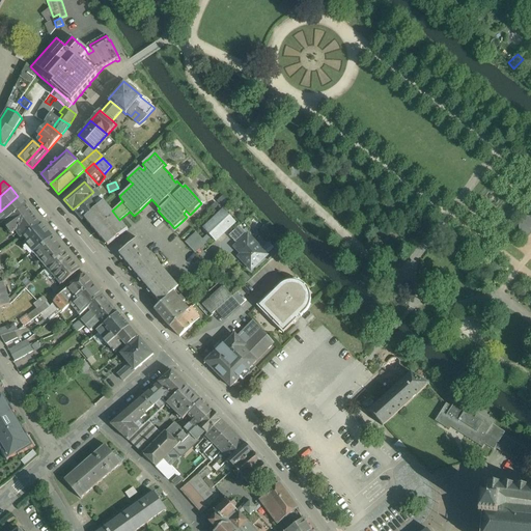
[(93,192),(73,210),(82,221),(85,219),(99,207),(99,206),(91,199),(92,198),(93,199),(98,195),(93,192)]
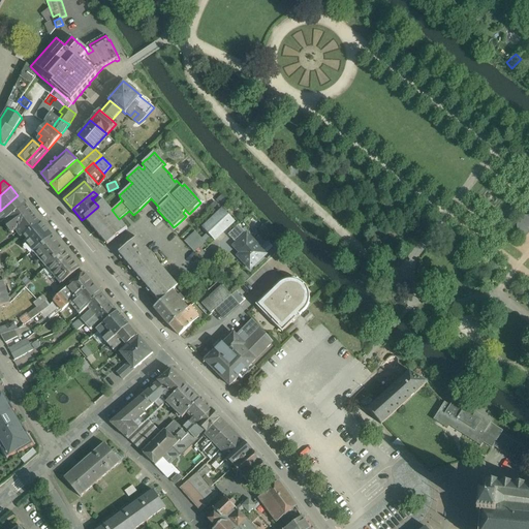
[(18,195),(0,211),(0,218),(3,222),(27,206),(18,195)]
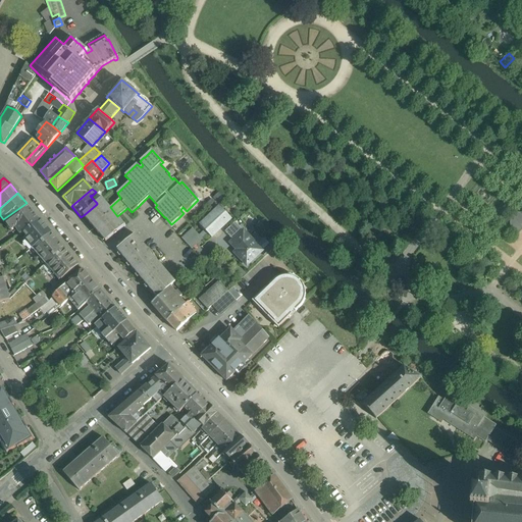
[(110,207),(102,198),(97,203),(97,204),(84,215),(105,241),(125,225),(117,216),(110,207)]
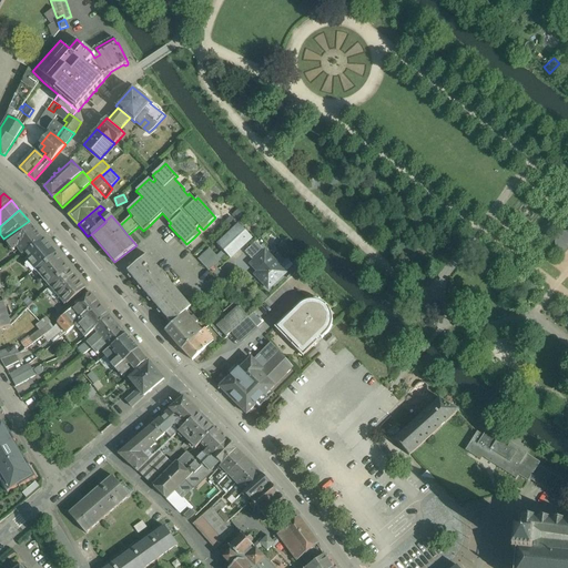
[(29,221),(3,239),(12,251),(17,247),(22,255),(26,253),(43,240),(37,231),(37,232),(29,221)]
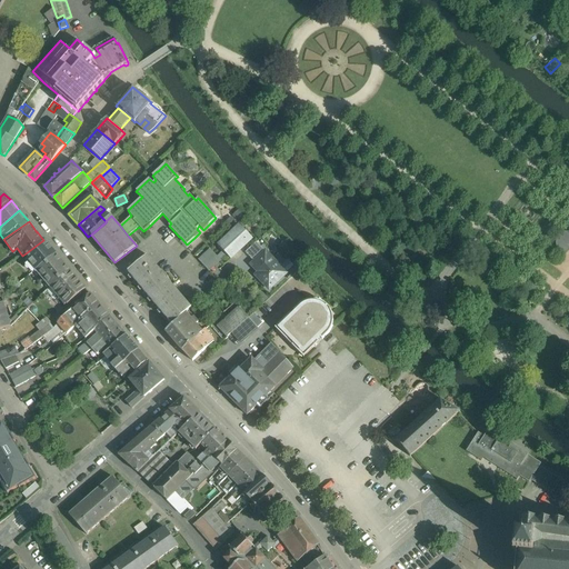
[(240,227),(226,239),(225,238),(217,246),(222,251),(223,250),(230,259),(251,239),(240,227)]
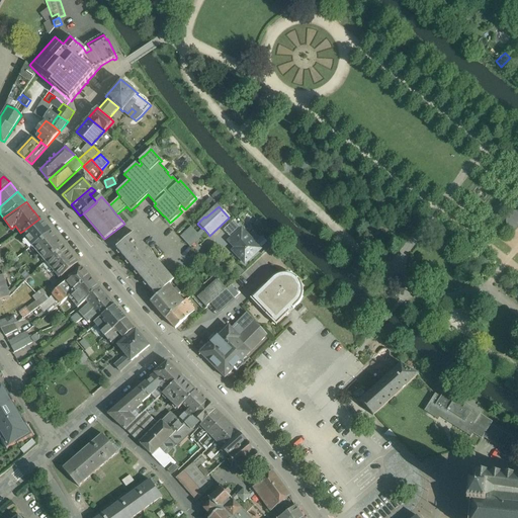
[(514,212),(512,212),(511,213),(509,214),(508,217),(507,219),(507,220),(507,221),(507,222),(507,224),(508,227),(507,228),(512,234),(515,232),(517,230),(517,229),(517,212),(515,212),(514,212)]
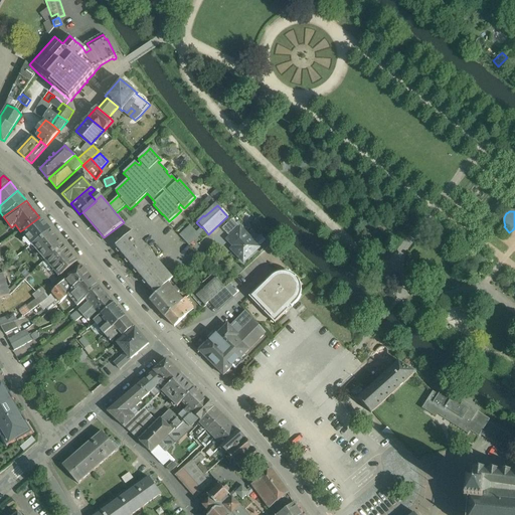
[(39,217),(23,229),(27,233),(24,235),(32,245),(51,230),(39,217)]
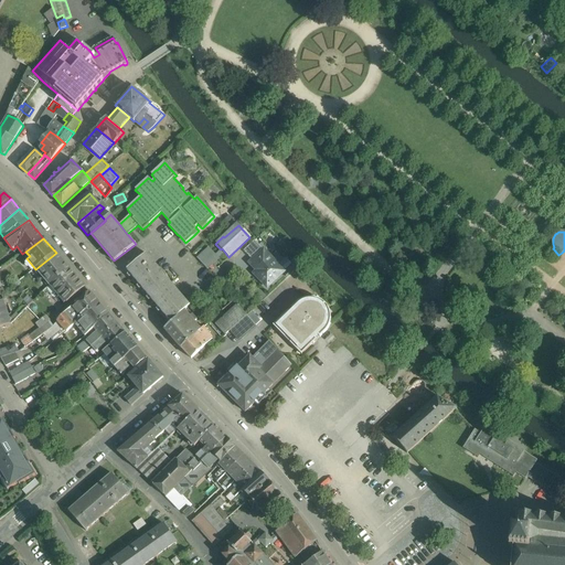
[(262,247),(255,241),(244,251),(253,260),(262,252),(262,251),(262,247)]
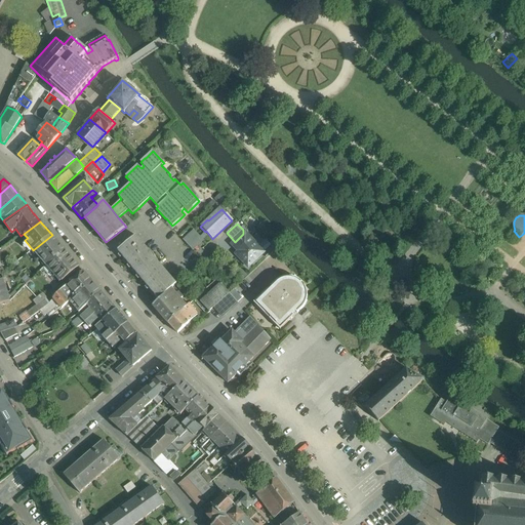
[(194,230),(183,240),(187,243),(197,234),(194,230)]
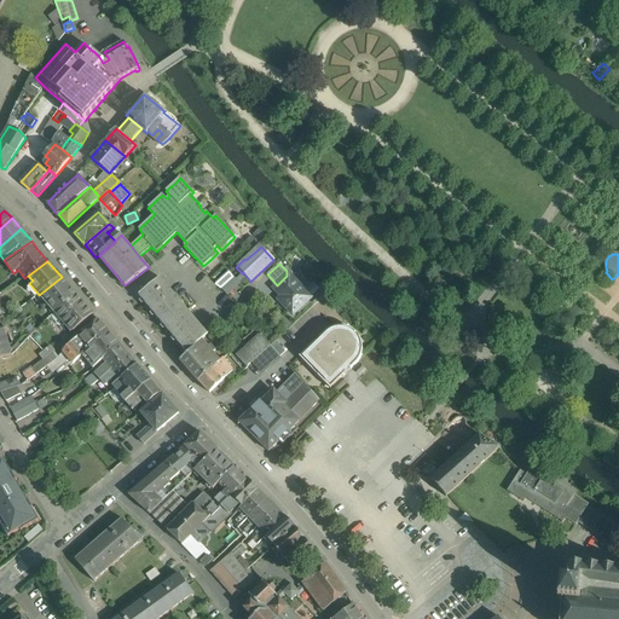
[(232,276),(220,287),(227,295),(239,283),(232,276)]
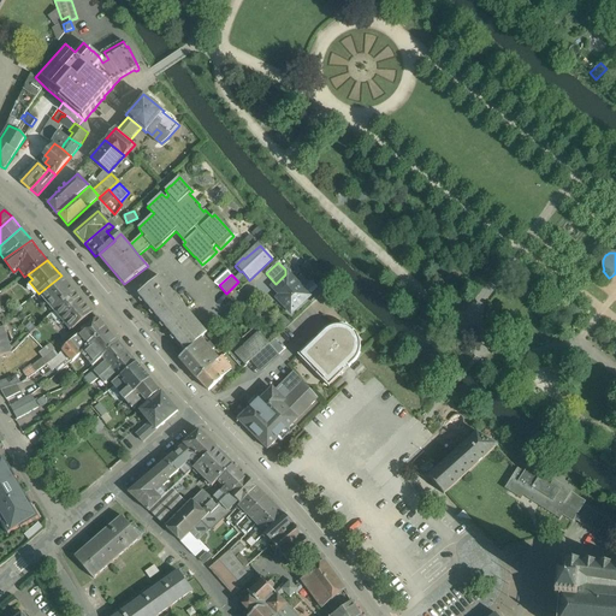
[(304,290),(292,278),(291,280),(285,274),(276,284),(272,286),(279,295),(280,295),(283,297),(279,301),(291,313),(307,297),(302,292),(304,290)]
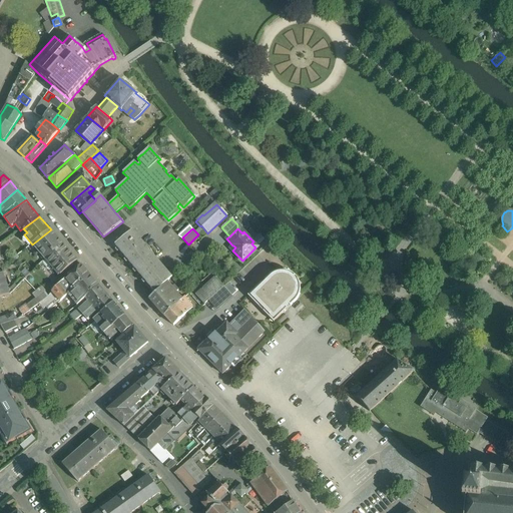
[(51,229),(32,244),(45,260),(64,245),(51,229)]
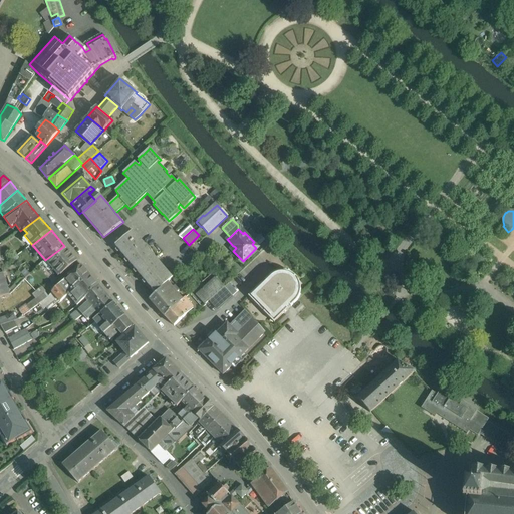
[(173,278),(134,231),(115,246),(156,294),(173,278)]
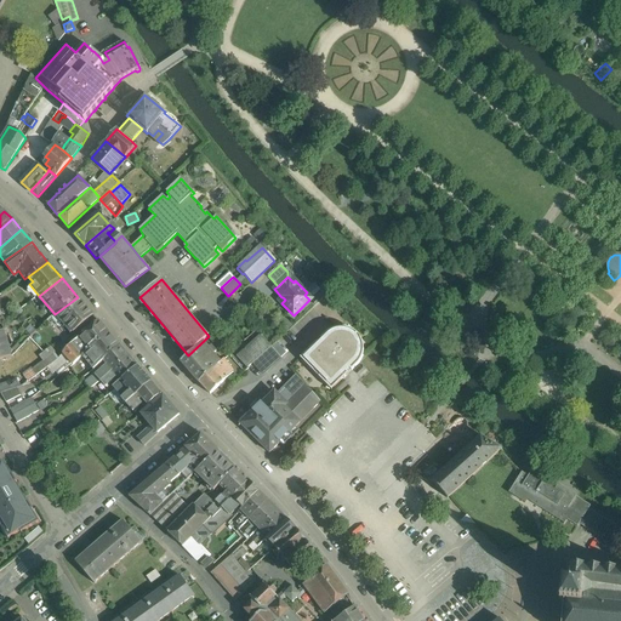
[(78,297),(55,314),(70,334),(73,332),(74,332),(93,315),(78,297)]
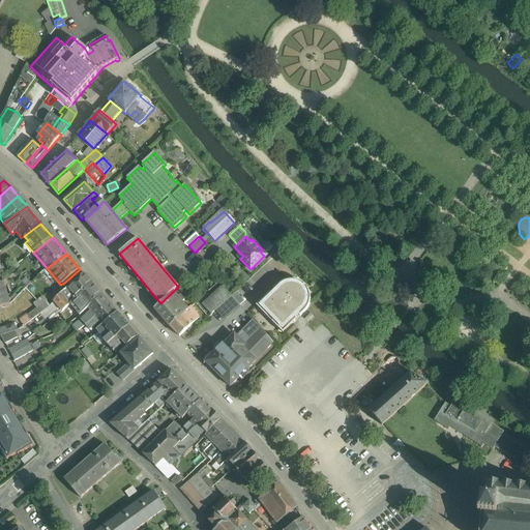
[(252,278),(238,265),(234,268),(246,282),(252,278)]
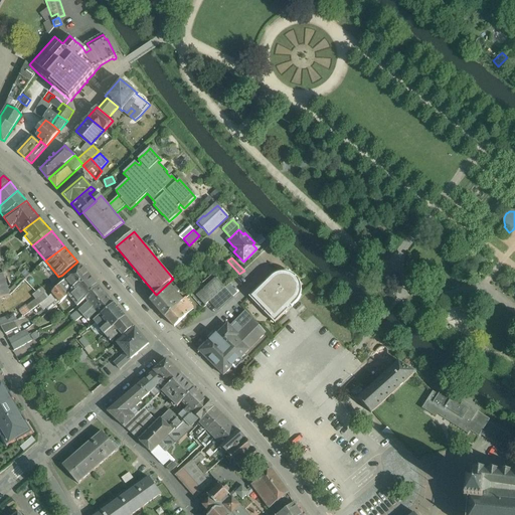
[(81,267),(65,280),(69,284),(67,285),(70,288),(65,292),(68,296),(75,290),(91,277),(81,267)]
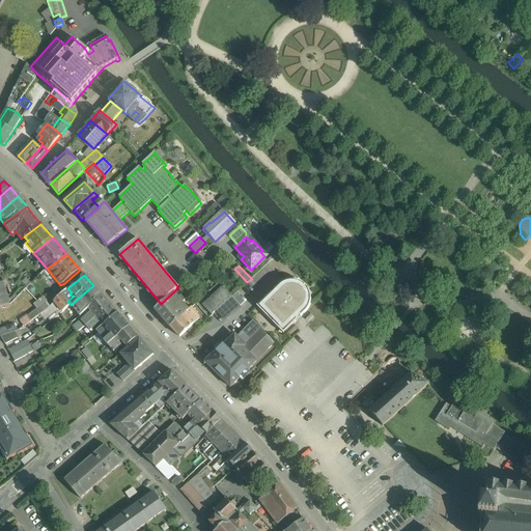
[(288,280),(286,280),(283,281),(281,282),(279,284),(274,289),(276,291),(273,294),(271,292),(259,304),(264,308),(261,311),(279,329),(281,326),(286,331),(298,319),(297,317),(299,315),(301,316),(306,311),(308,309),(309,306),(310,304),(311,302),(311,299),(311,297),(310,295),(310,294),(309,290),(308,288),(306,286),(305,284),(303,283),(301,282),(299,281),(296,280),(291,279),(288,280)]
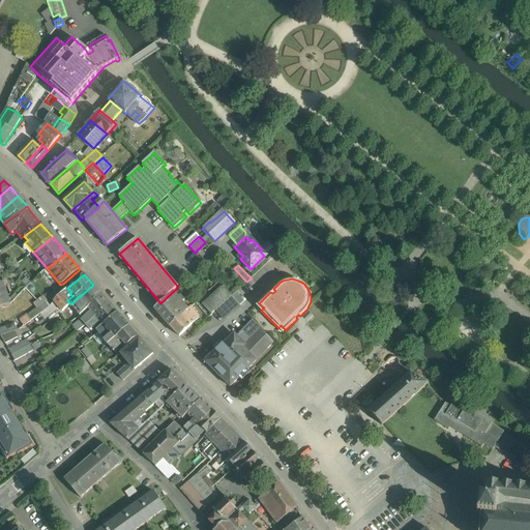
[(4,283),(0,283),(0,306),(10,303),(7,296),(8,295),(4,283)]
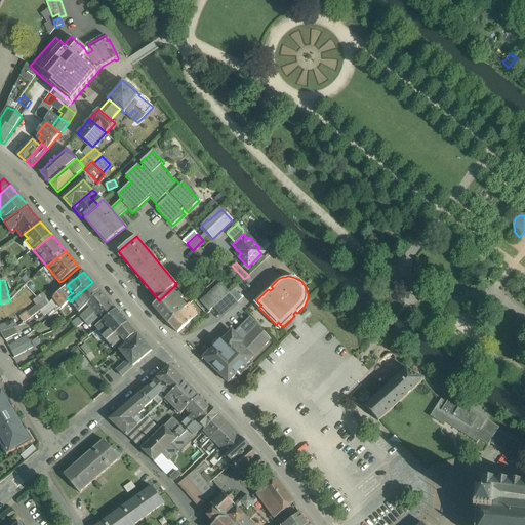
[(92,282),(77,295),(70,301),(79,313),(87,306),(102,292),(92,282)]
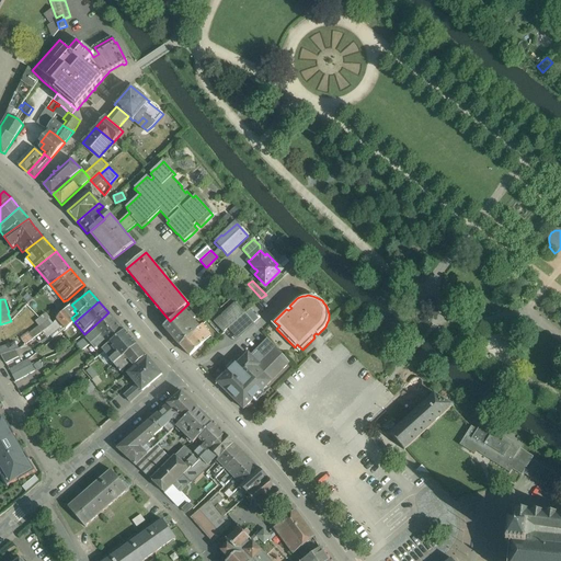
[(236,302),(215,321),(224,331),(244,313),(236,302)]
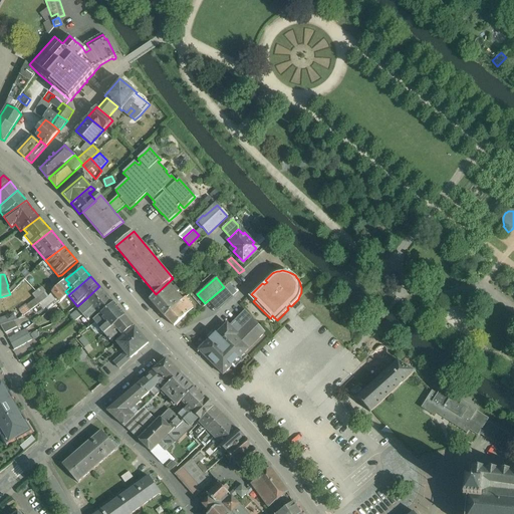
[(168,283),(151,300),(165,316),(182,301),(176,293),(179,291),(175,286),(172,289),(168,283)]
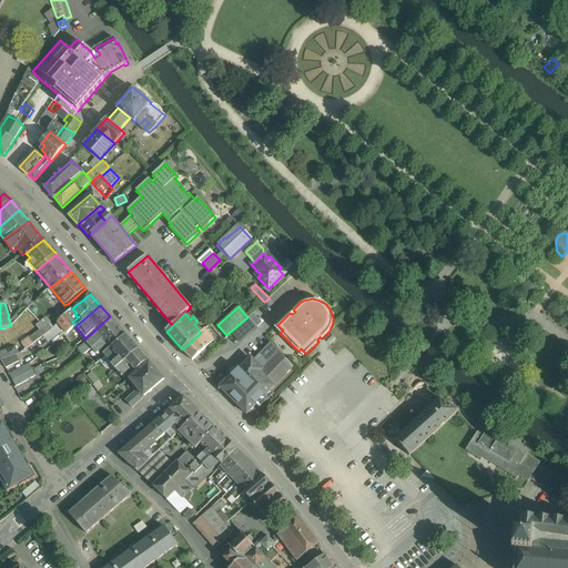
[(262,323),(253,313),(249,317),(257,327),(262,323)]
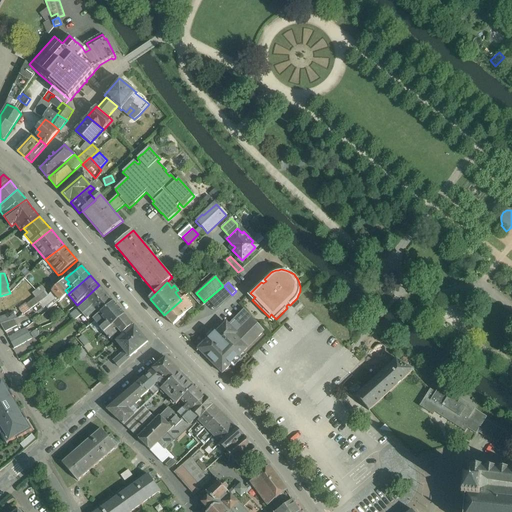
[(65,290),(59,284),(56,286),(52,291),(59,299),(61,301),(68,294),(65,290)]
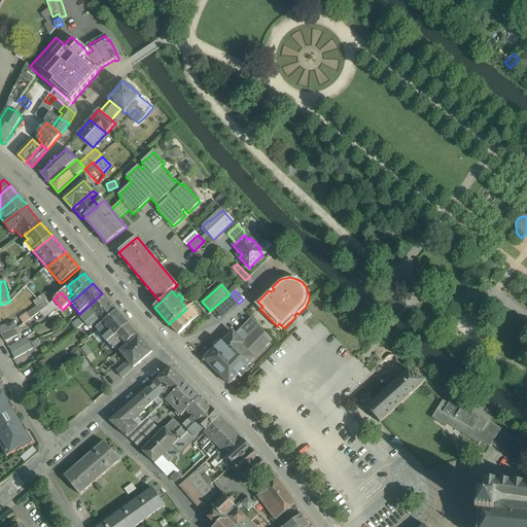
[(102,293),(88,307),(91,310),(96,315),(109,303),(102,293)]
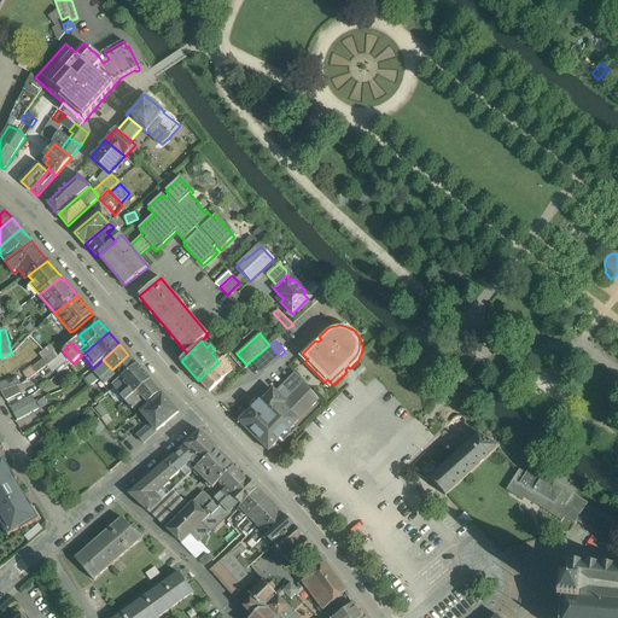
[(54,353),(34,368),(38,373),(50,363),(57,359),(58,357),(54,353)]
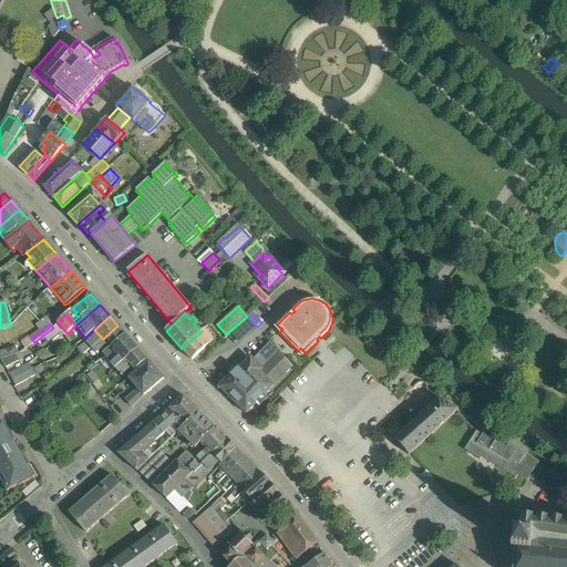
[(117,326),(103,339),(107,343),(106,344),(111,348),(126,334),(117,326)]
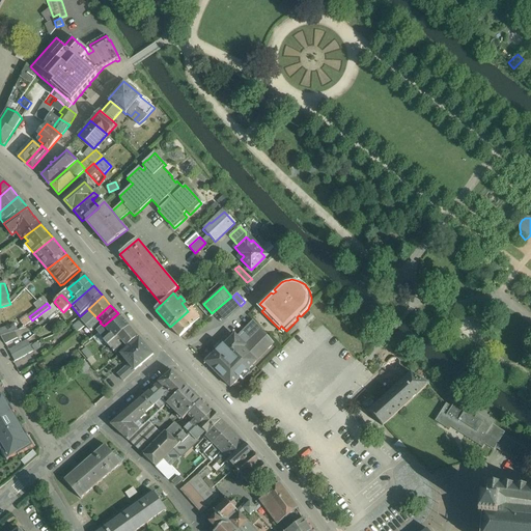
[(188,311),(170,327),(179,337),(191,327),(191,326),(199,318),(200,317),(192,307),(188,311)]
